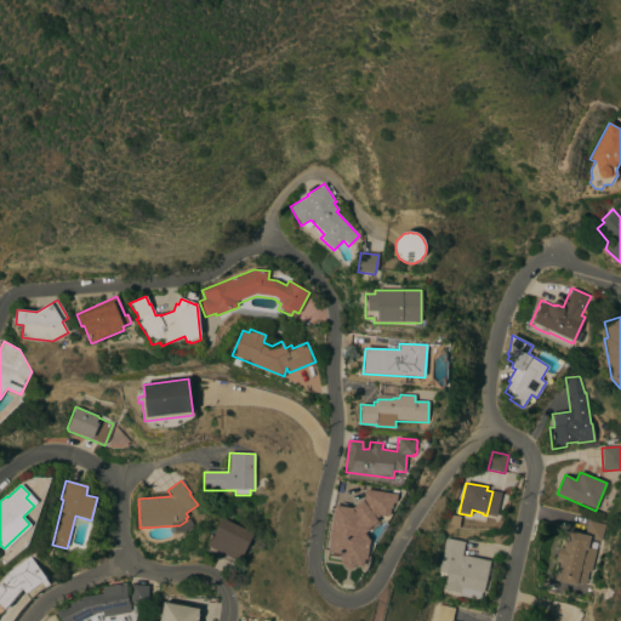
[(369,541),(366,560),(364,559),(363,567),(354,565),(352,569),(349,570),(345,569),(343,567),(343,564),(339,563),(340,554),(328,553),(329,542),(334,512),(335,512),(336,507),(347,510),(352,508),(363,501),(364,491),(365,491),(365,489),(397,495),(394,503),(392,503),(392,507),(389,507),(389,514),(388,516),(386,516),(386,517),(379,517),(375,519),(377,522),(368,529),(369,530),(364,534),(366,537),(369,541)]
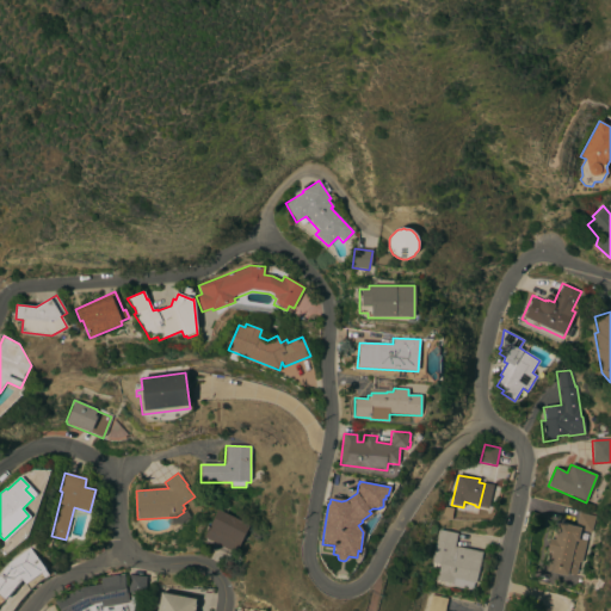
[(248,525),(233,556),(202,541),(217,510),(248,525)]
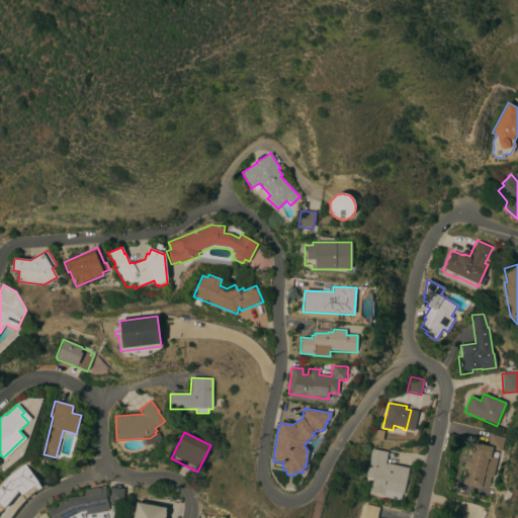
[(504,438),(501,452),(492,449),(490,457),(497,458),(493,478),(491,477),(488,488),(481,487),(480,489),(463,485),(466,473),(464,473),(465,467),(463,467),(465,456),(469,458),(470,454),(468,453),(469,451),(471,451),(473,443),(488,446),(491,434),(504,438)]
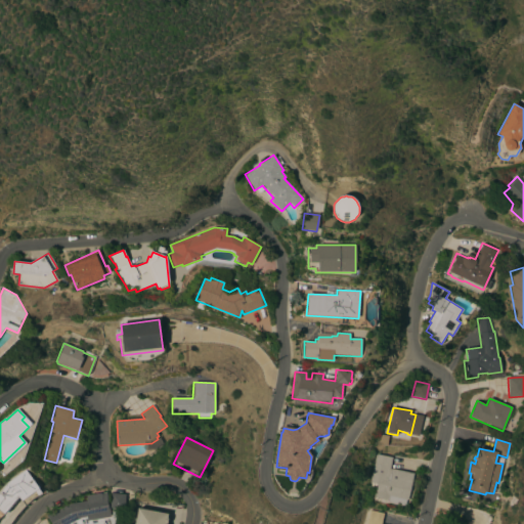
[(407,499),(406,499),(404,506),(388,503),(388,500),(374,496),(377,483),(369,482),(376,453),(392,457),(390,468),(413,473),(407,499)]
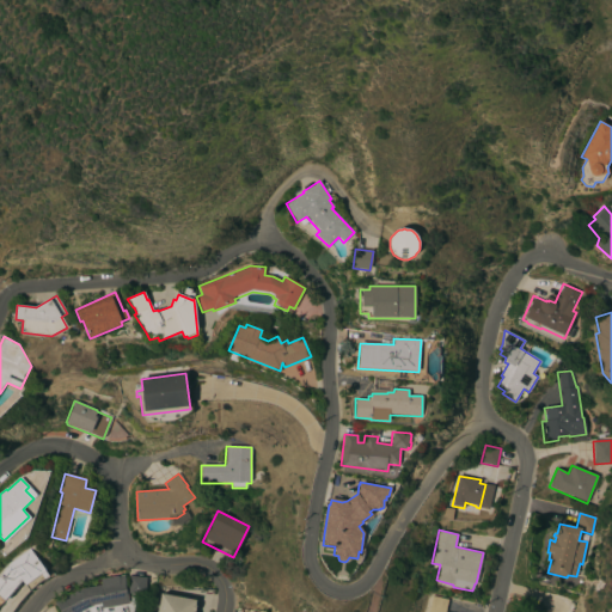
[(46,570),(44,571),(49,576),(30,591),(22,581),(5,601),(0,597),(0,574),(10,563),(30,549),(46,570)]
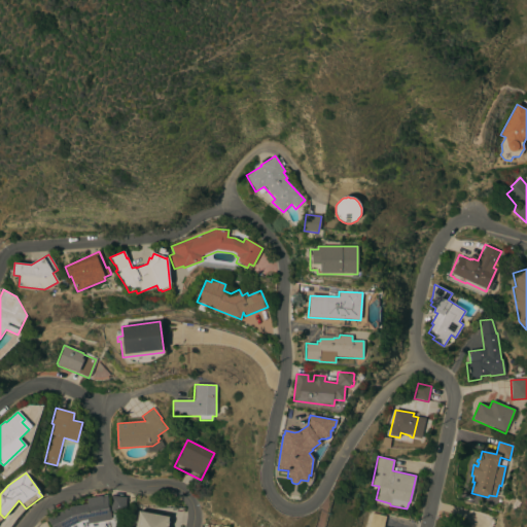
[(69,507),(86,503),(85,498),(107,495),(111,519),(116,518),(114,526),(50,526),(47,519),(69,507)]
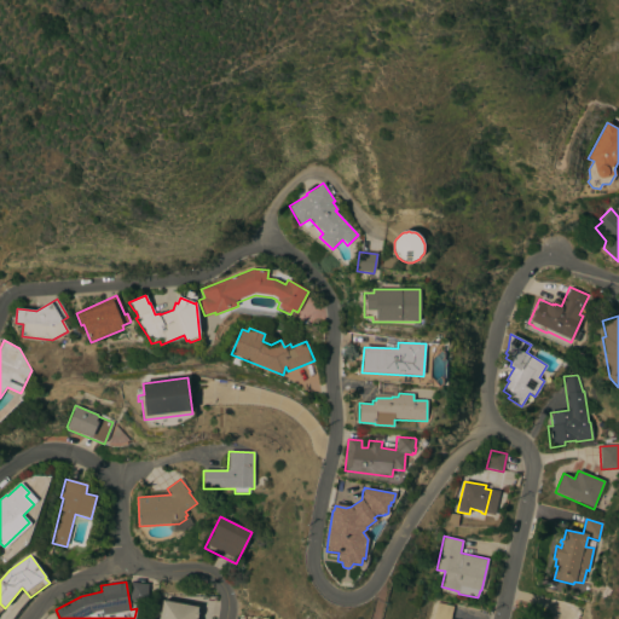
[(146,602),(129,600),(131,585),(131,582),(148,584),(146,602)]
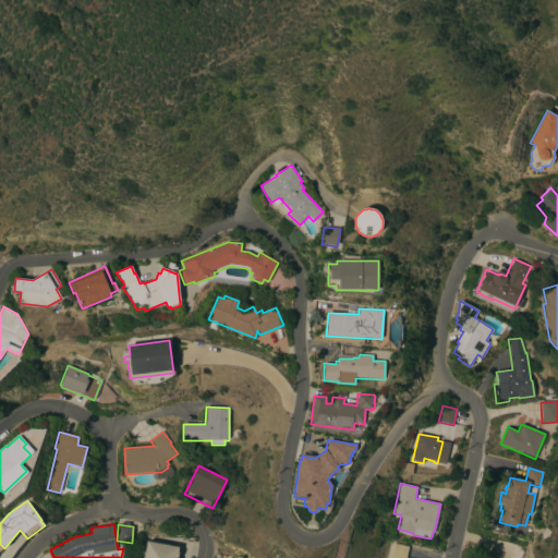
[(178,547),(178,552),(179,552),(178,557),(143,557),(147,542),(178,547)]
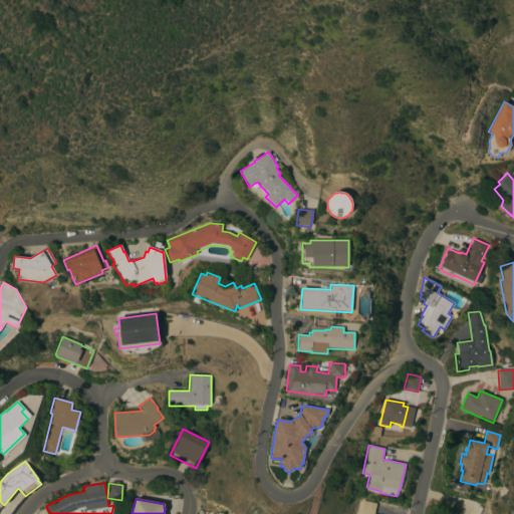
[(359,513),(362,500),(376,504),(373,513),(359,513)]
